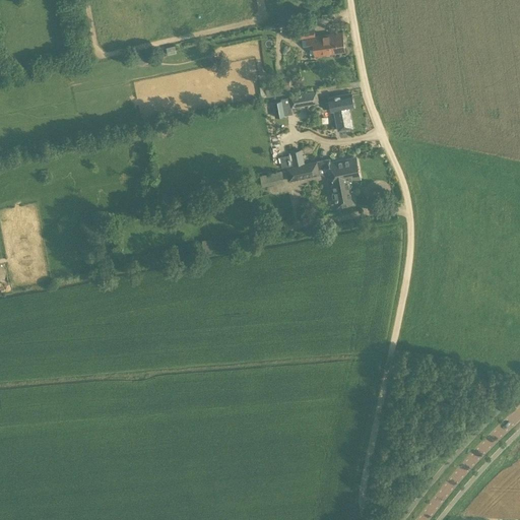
[(328,34),(315,36),(314,27),(288,30),(289,40),(307,38),(308,49),(314,48),(315,55),(344,51),(342,31),(328,34)]
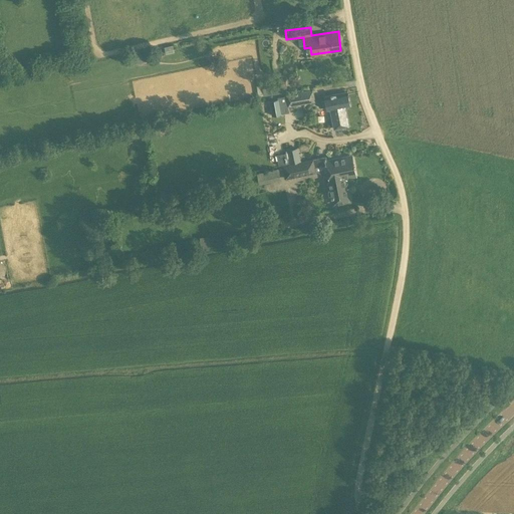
[(261,81),(263,95),(287,91),(285,77),(280,78),(261,81)]
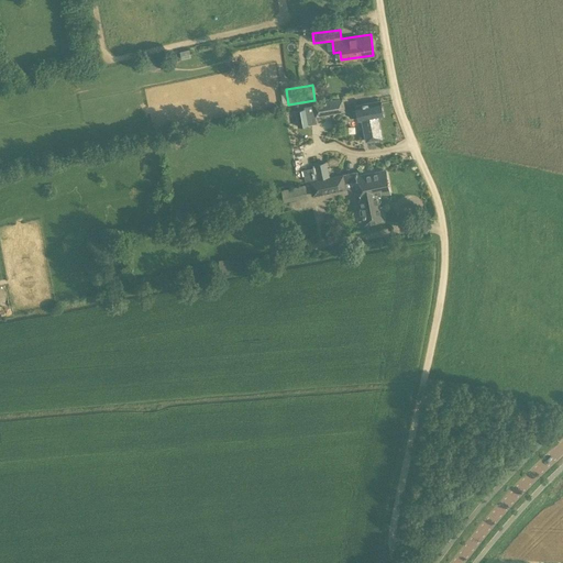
[(317,123),(316,117),(332,113),(345,111),(344,106),(343,97),(315,102),(312,102),(312,105),(304,107),(305,109),(295,111),(297,127),(317,123)]
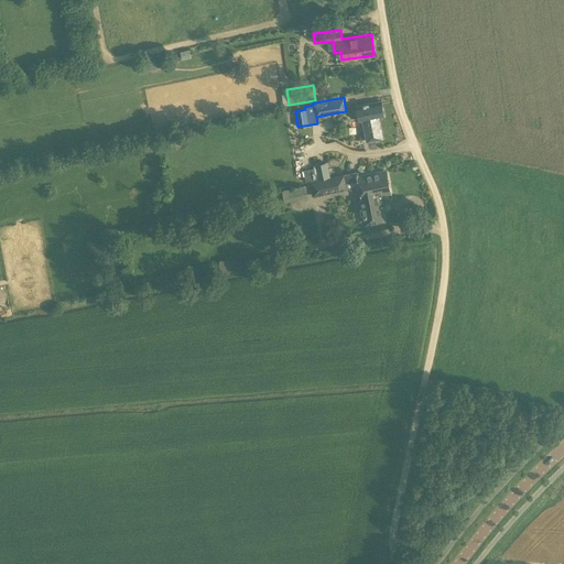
[(384,116),(381,100),(355,106),(357,120),(362,120),(367,141),(382,138),(379,117),(384,116)]
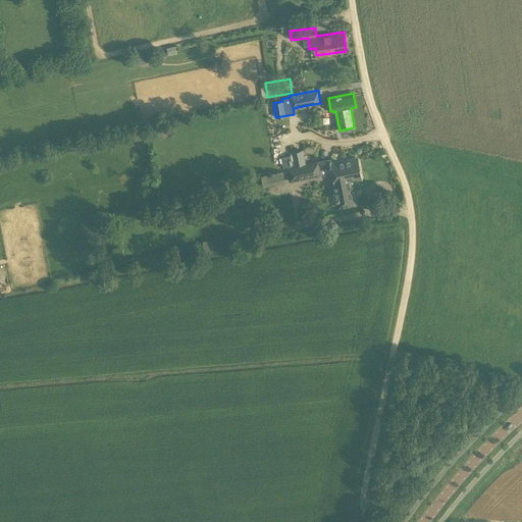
[(280,157),(282,168),(305,163),(302,150),(291,152),(292,155),(280,157)]
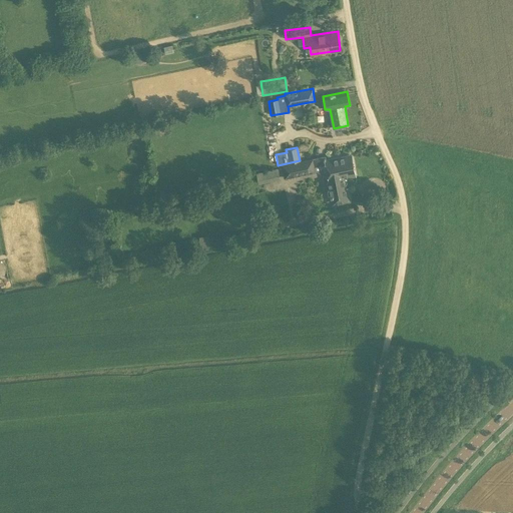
[(351,154),(325,159),(325,156),(313,158),(300,161),(281,165),(284,178),(317,171),(316,170),(322,173),(328,172),(330,182),(328,182),(332,203),(349,200),(345,177),(355,175),(351,154)]
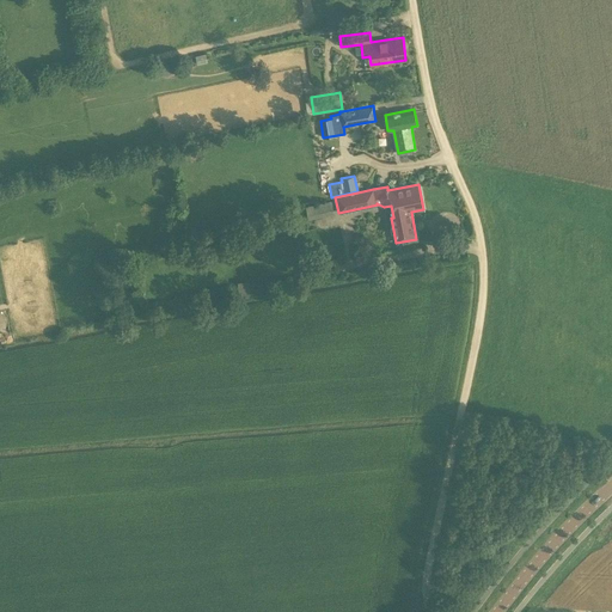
[(330,201),(306,207),(310,220),(316,218),(334,214),(330,201)]
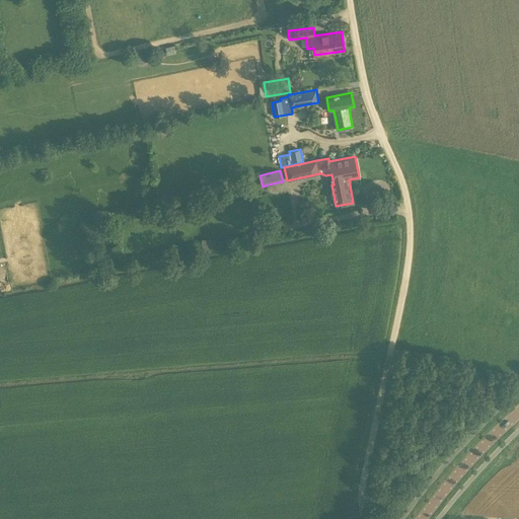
[(199,253),(211,252),(210,237),(198,238),(199,253)]
